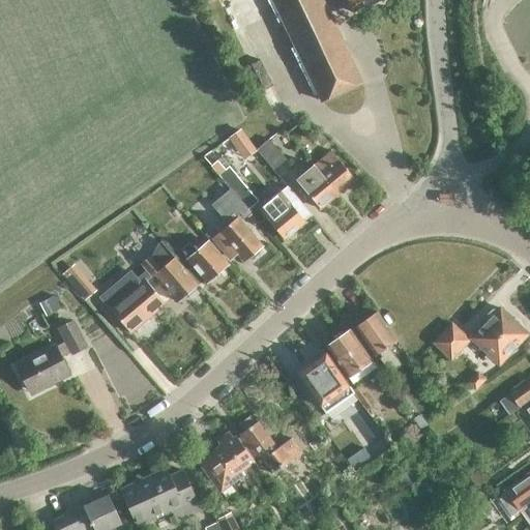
[(270,0),(321,102),(361,83),(321,0),(270,0)]
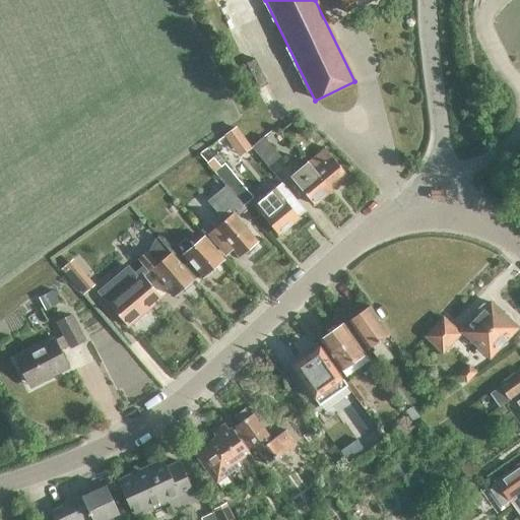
[(339,0),(345,12),(373,0),(339,0)]
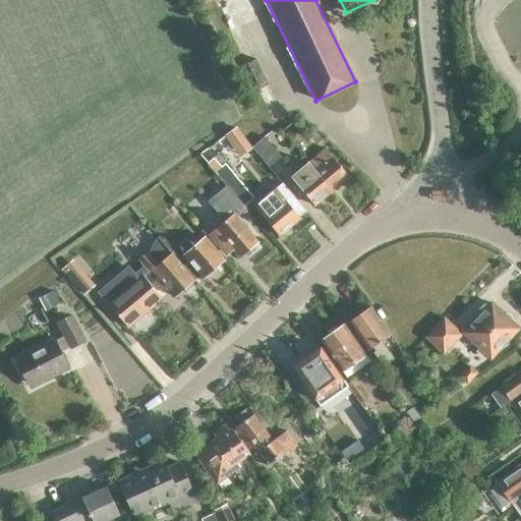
[(307,163),(330,192),(347,179),(324,150),(307,163)]
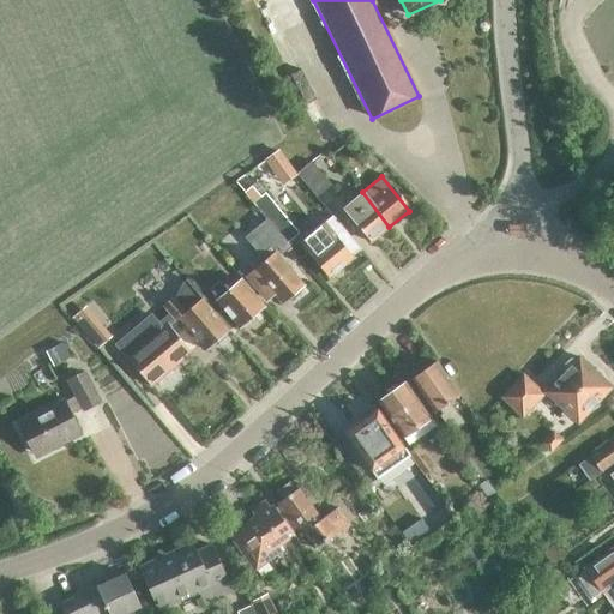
[(389,227),(362,192),(342,209),(369,242),(389,227)]
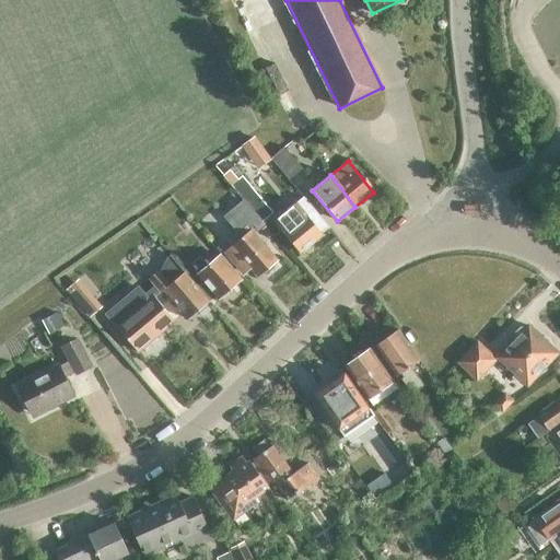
[(268,217),(273,213),(243,177),(233,186),(266,226),(271,221),(268,217)]
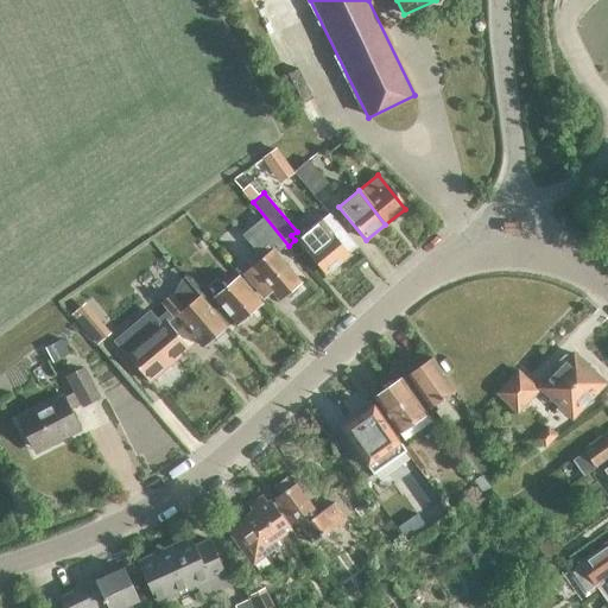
[(324,276),(356,248),(331,220),(299,246),(324,276)]
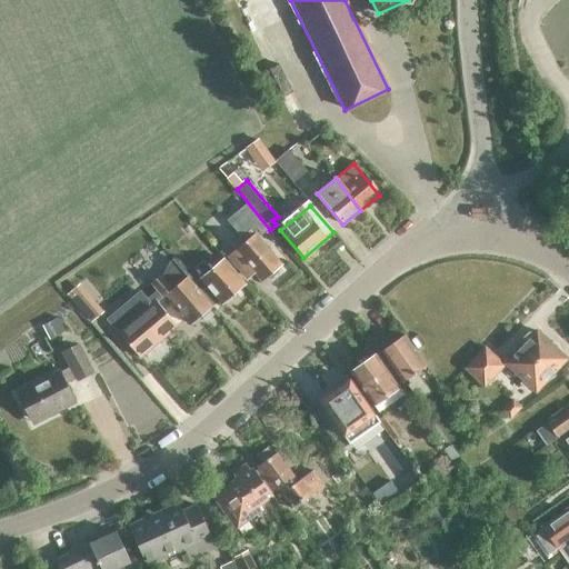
[(487,206),(470,206),(469,217),(486,217),(487,206)]
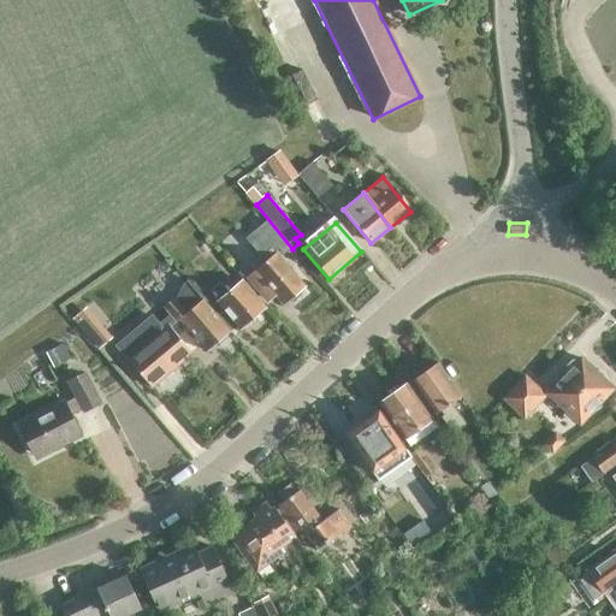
[(283,306),(303,288),(274,254),(285,246),(273,227),(250,246),(265,264),(254,272),(283,306)]
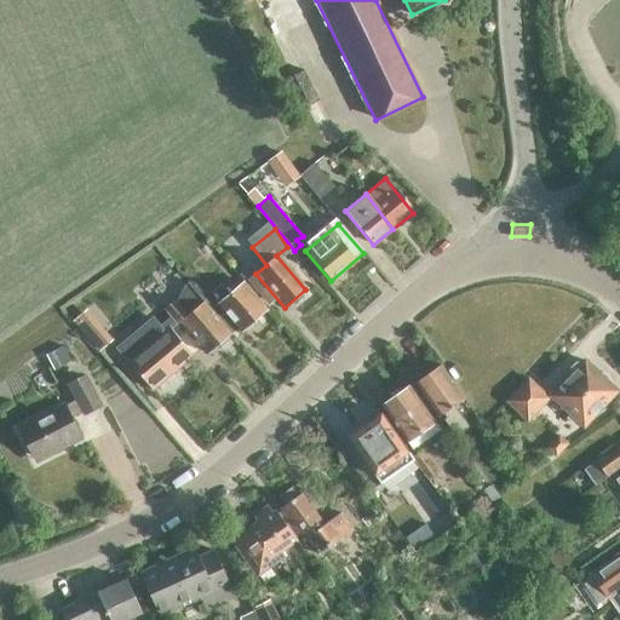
[(230,336),(204,303),(189,285),(185,287),(179,300),(177,303),(176,302),(164,311),(176,326),(179,322),(206,355),(230,336)]
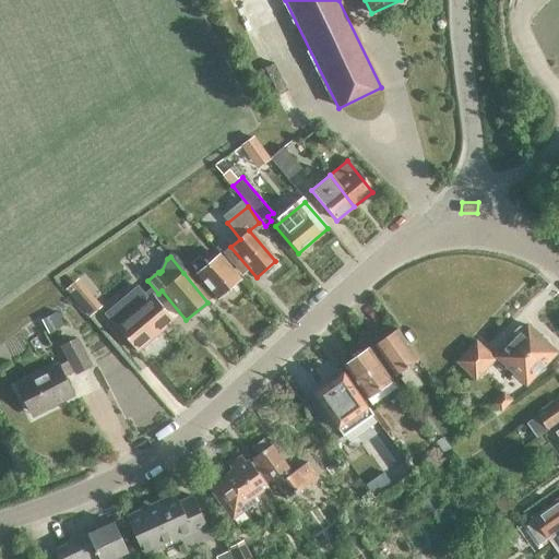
[(216,299),(238,282),(218,258),(206,268),(199,259),(191,265),(199,273),(197,275),(216,299)]
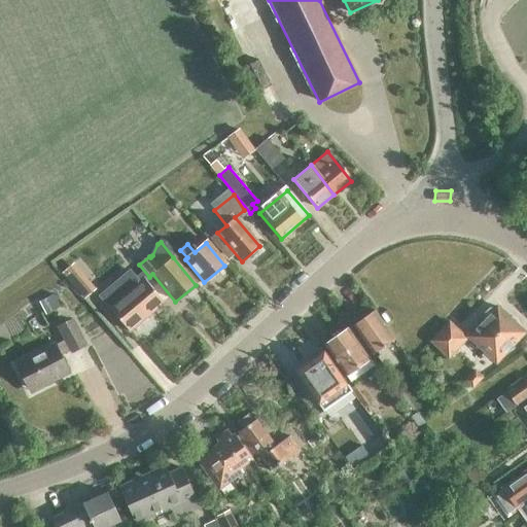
[(129,272),(115,282),(144,317),(163,303),(143,280),(139,284),(129,272)]
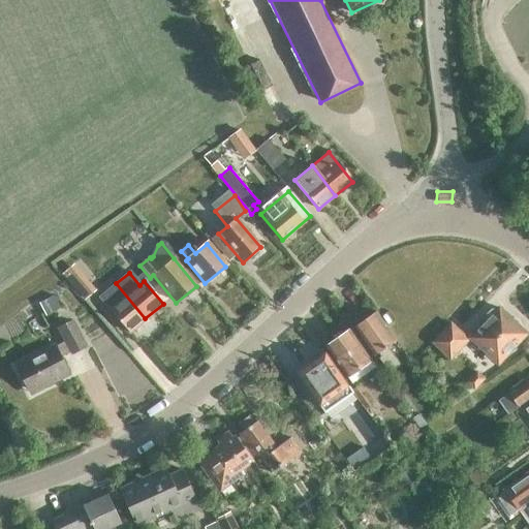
[(86,280),(76,288),(85,298),(94,290),(86,280)]
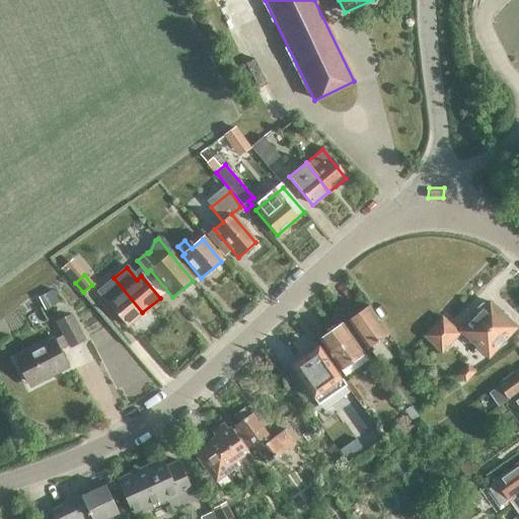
[(114,278),(96,293),(125,327),(142,312),(114,278)]
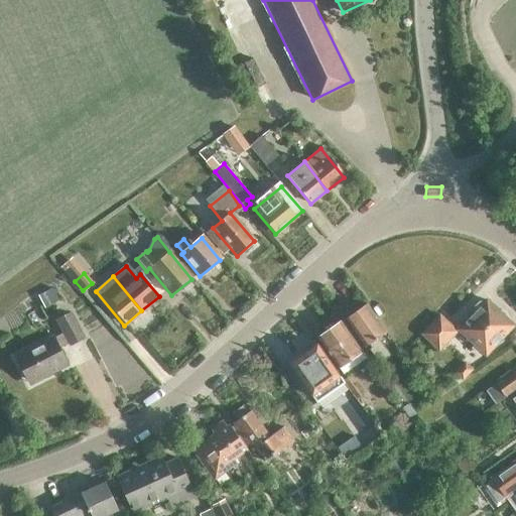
[(458,330),(459,330),(485,355),(513,325),(486,299),(482,304),(479,302),(474,307),(476,310),(458,330)]
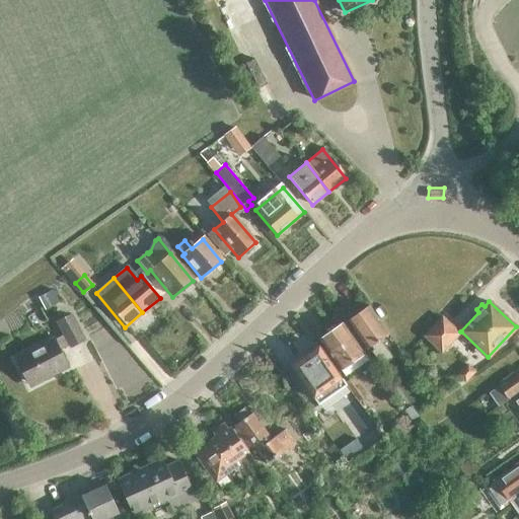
[(378,340),(388,334),(369,305),(347,320),(366,349),(370,346),(377,356),(385,351),(378,340)]
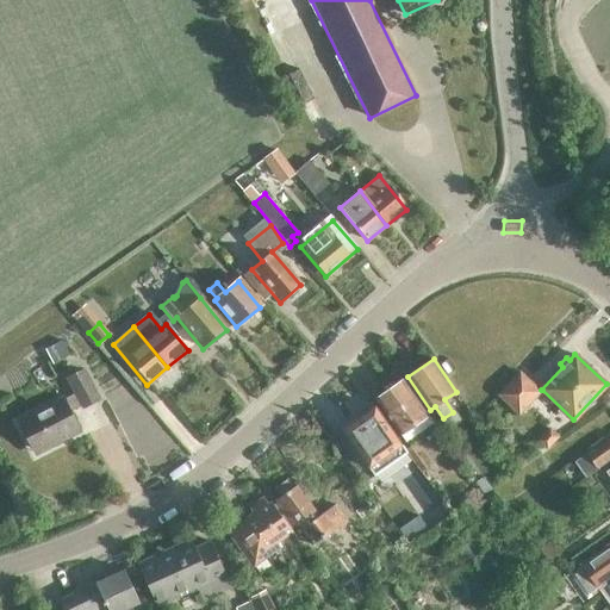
[(444,362),(441,365),(447,374),(450,371),(444,362)]
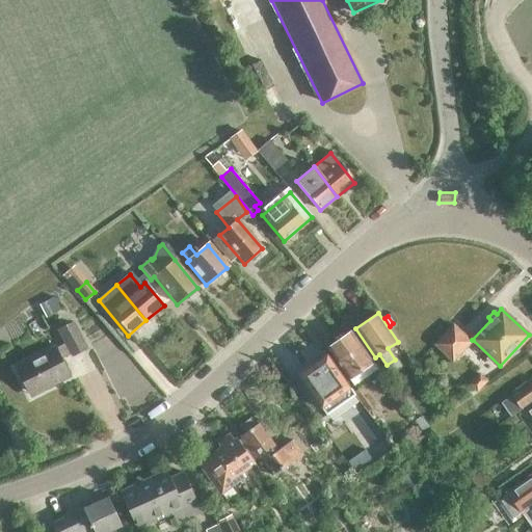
[(74,355),(85,349),(73,323),(59,330),(65,342),(16,368),(29,394),(44,387),(45,389),(69,377),(60,360),(73,353),(74,355)]
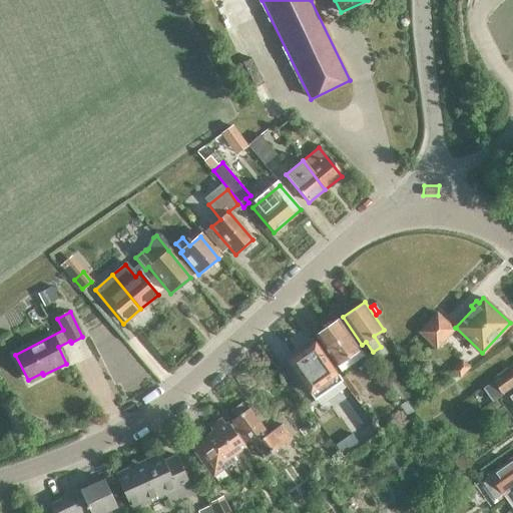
[(341,371),(364,356),(339,320),(316,335),(341,371)]
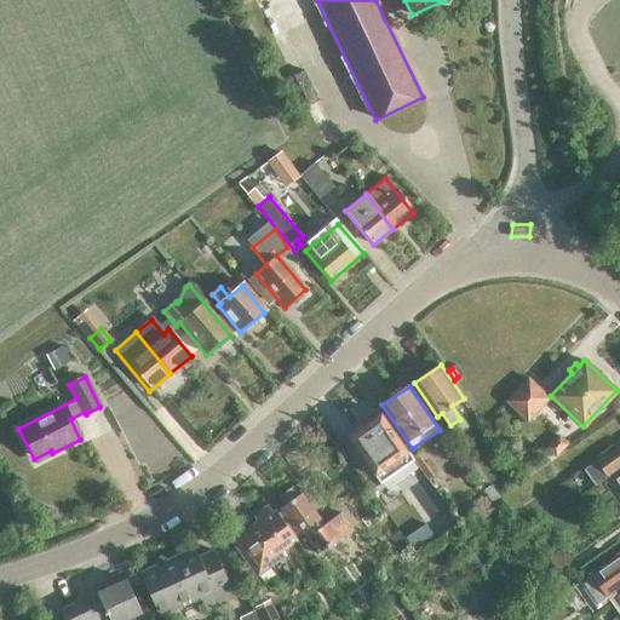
[(539,386),(522,403),(533,414),(551,397),(539,386)]
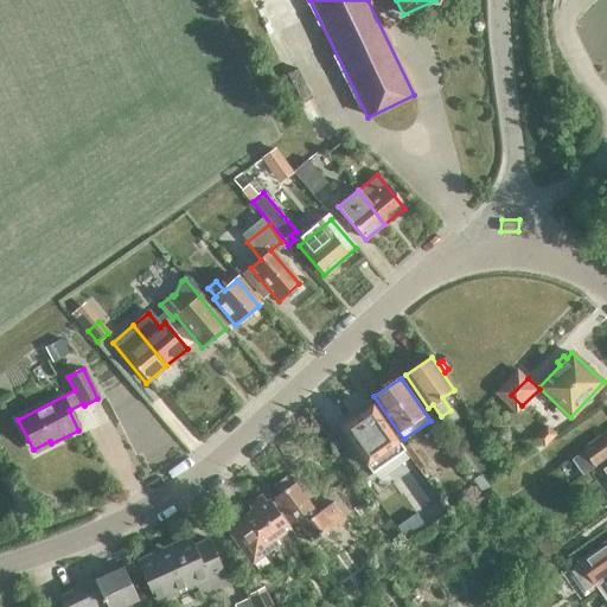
[(368,464),(398,442),(372,404),(339,427),(350,442),(351,441),(368,464)]
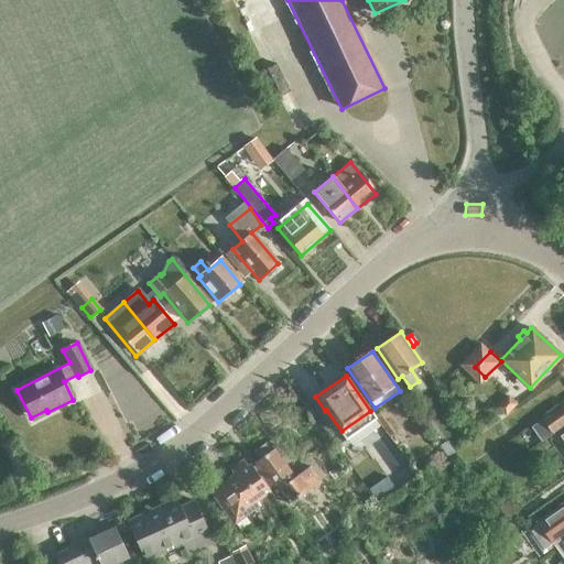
[(505,414),(514,403),(507,397),(497,408),(505,414)]
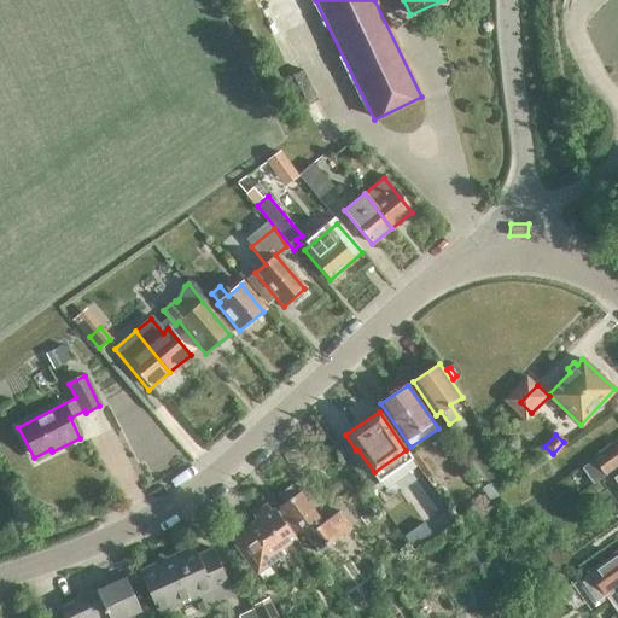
[(617,443),(583,467),(594,482),(617,464),(617,443)]
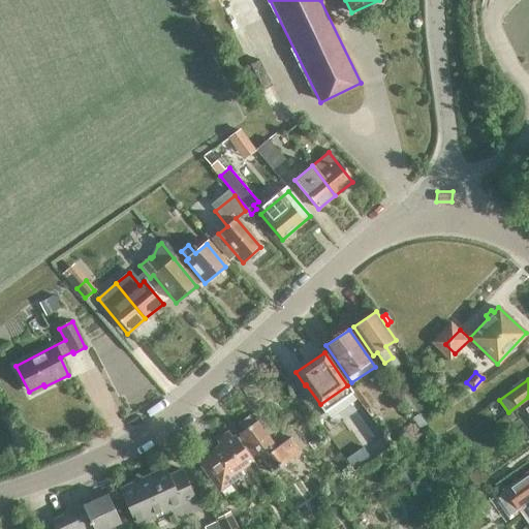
[(256,421),(239,433),(270,474),(286,462),(301,452),(290,437),(276,447),(256,421)]
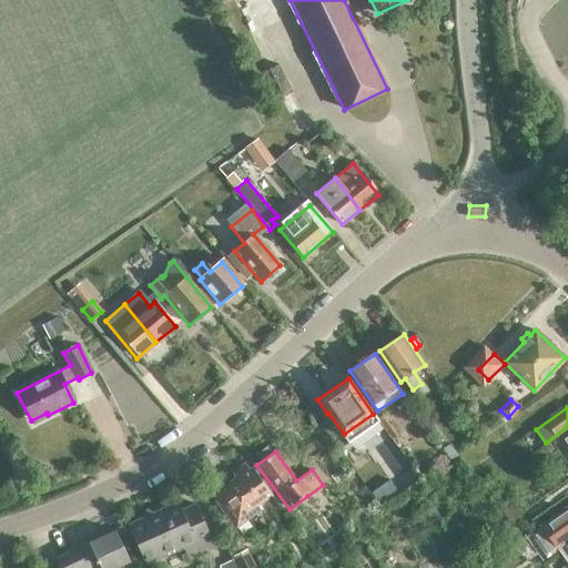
[(253,468),(212,497),(230,523),(271,494),(253,468)]
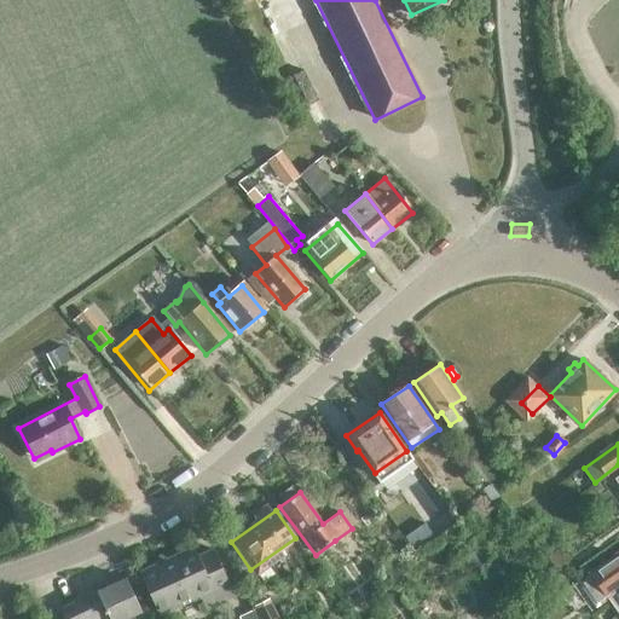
[(198,556),(194,547),(139,572),(160,614),(201,596),(207,608),(235,595),(213,549),(198,556)]
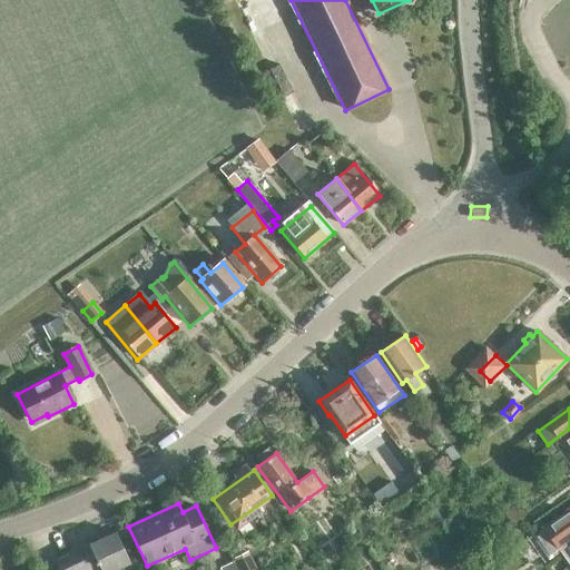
[(569,508),(543,528),(569,566),(569,508)]
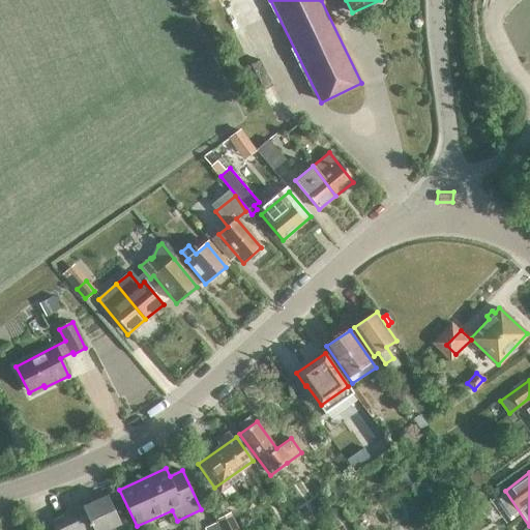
[(108,529),(121,524),(109,495),(53,521),(57,529),(108,529)]
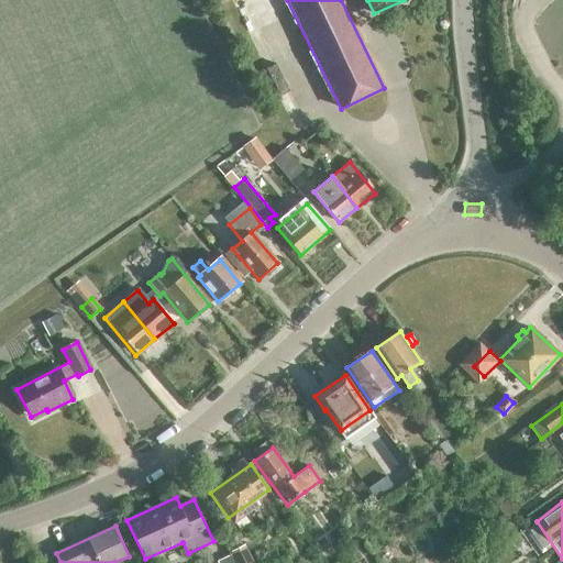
[(253,562),(244,545),(231,551),(236,562),(253,562)]
